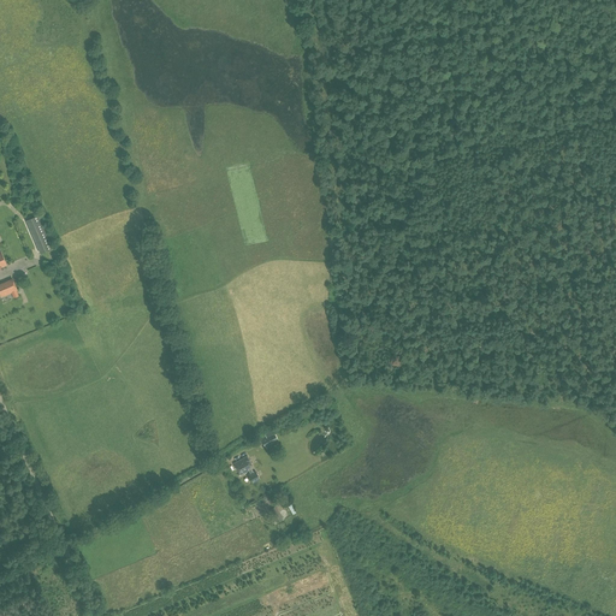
[(54,247),(40,214),(25,219),(40,253),(54,247)]
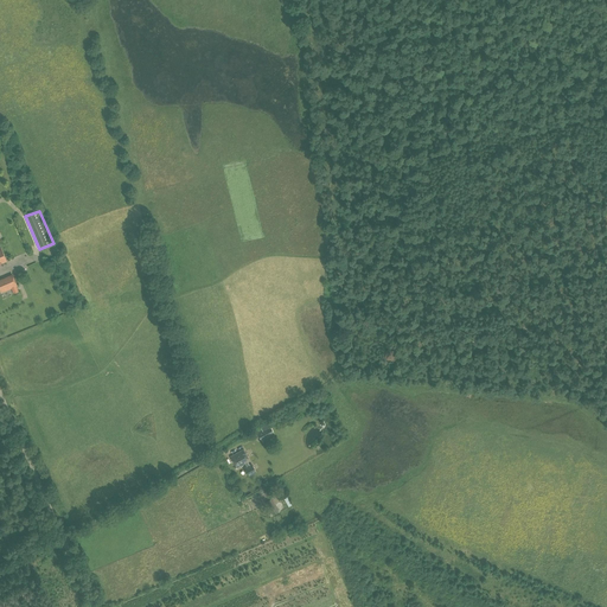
[(0,278),(0,292),(0,294),(12,288),(13,293),(14,293),(19,291),(17,286),(13,273),(0,278)]
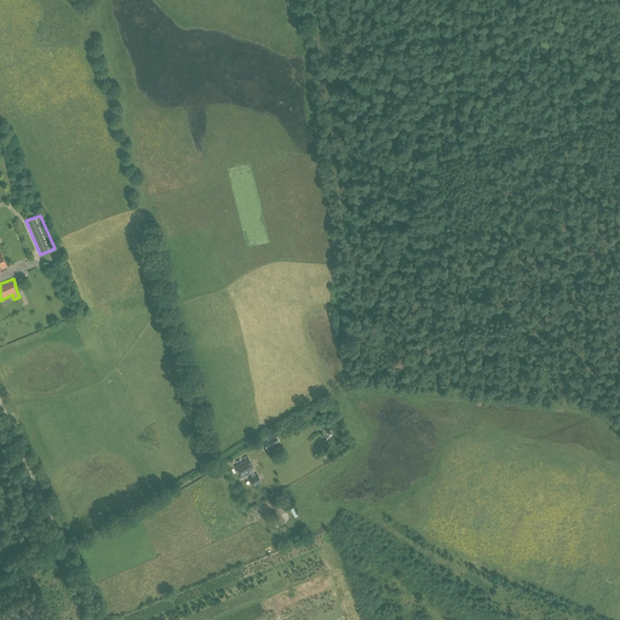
[(269,452),(273,449),(273,447),(280,443),(273,431),(265,436),(267,438),(262,442),(267,451),(268,451),(269,452)]
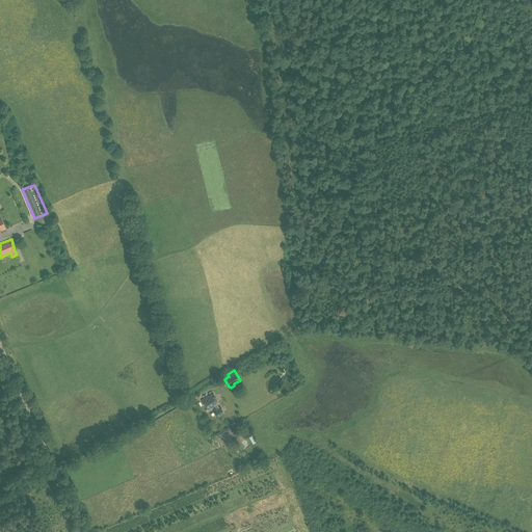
[(218,407),(217,404),(219,403),(213,394),(202,400),(208,409),(215,405),(216,408),(214,409),(218,417),(224,413),(220,406),(218,407)]
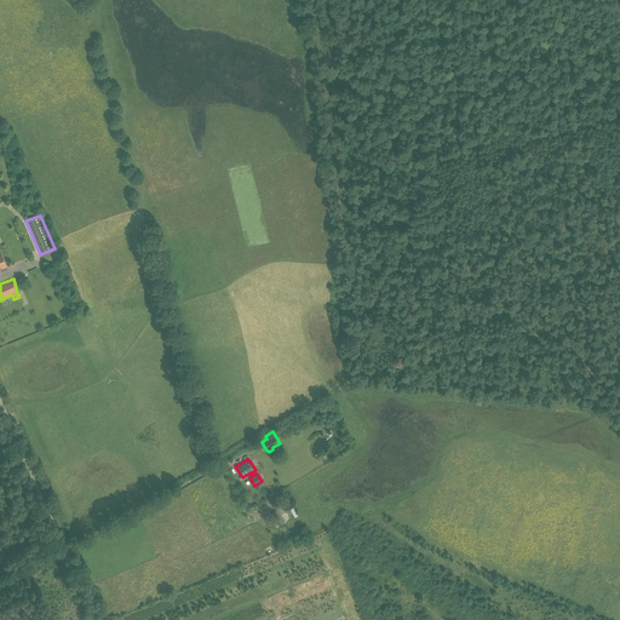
[(279,505),(273,495),(263,500),(270,512),(270,514),(277,526),(285,522),(282,516),(286,514),(280,504),(279,505)]
